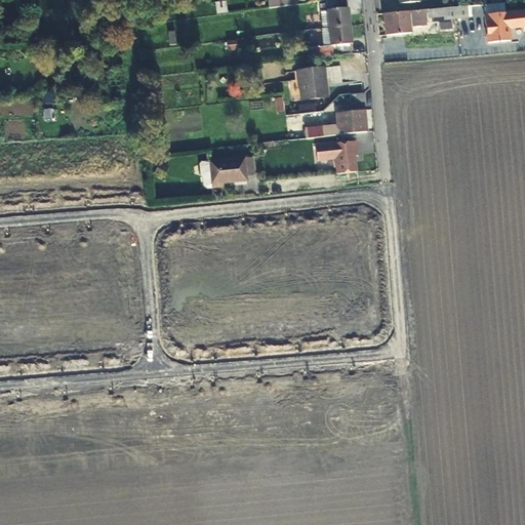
[(279,7),(293,6),(291,0),(269,0),(270,9),(279,7)]
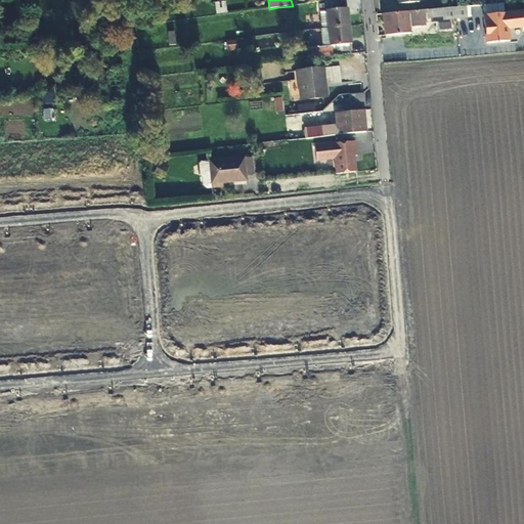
[(330,29),(351,27),(349,9),(348,9),(347,0),(337,0),(326,1),(330,29)]
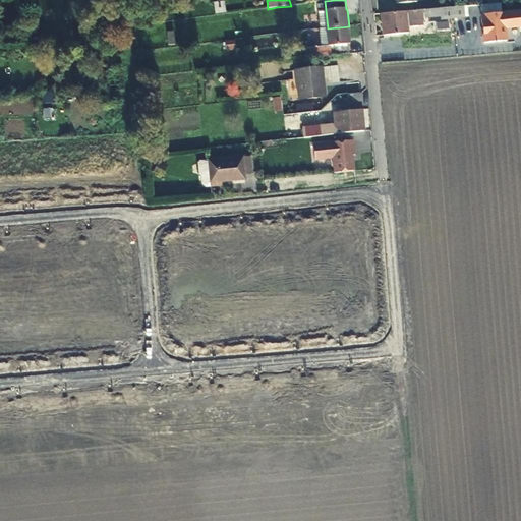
[(460,18),(460,8),(449,8),(411,11),(382,14),(384,36),(409,34),(409,24),(424,23),(424,19),(442,17),(442,20),(460,18)]
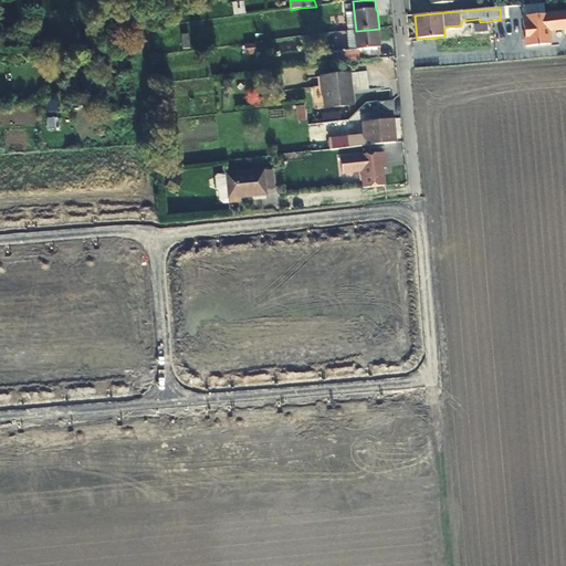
[(565,11),(522,16),(524,48),(552,45),(551,32),(565,31),(565,11)]
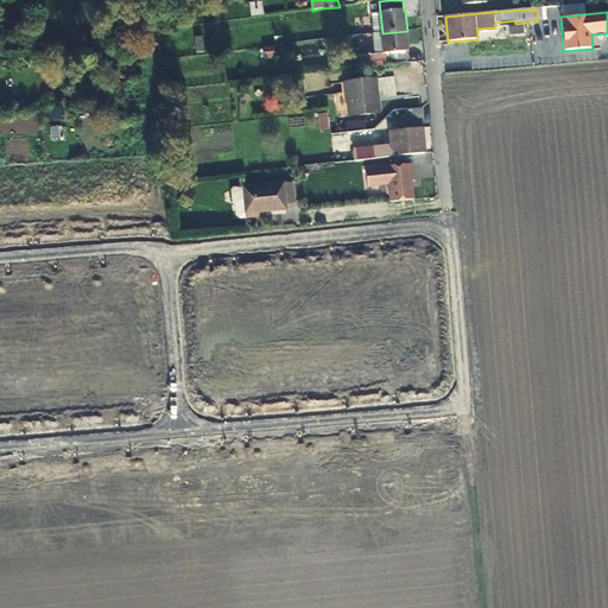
[(407,31),(382,33),(385,55),(361,57),(362,69),(409,63),(407,51),(410,51),(407,31)]
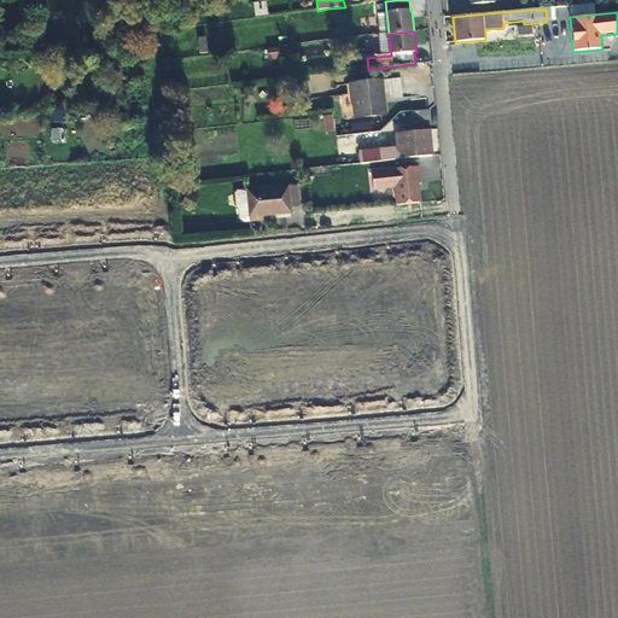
[(267,50),(268,60),(278,60),(278,48),(267,50)]
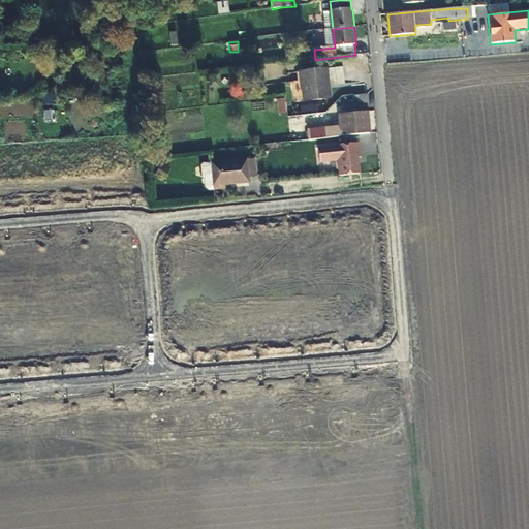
[(100,55),(99,43),(84,45),(85,56),(100,55)]
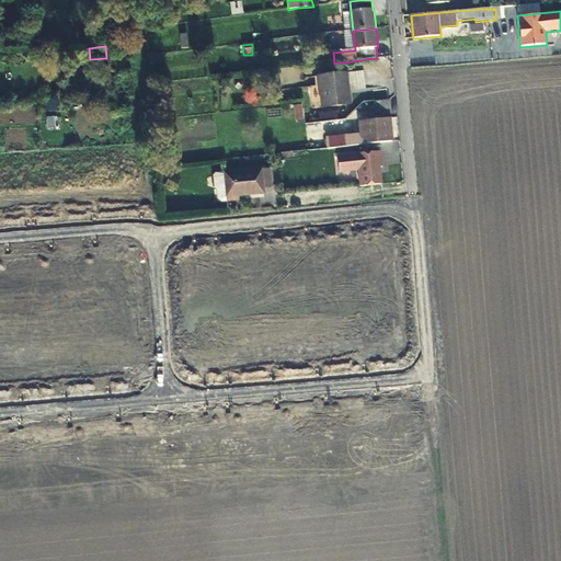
[(427,57),(412,58),(412,67),(428,66),(427,57)]
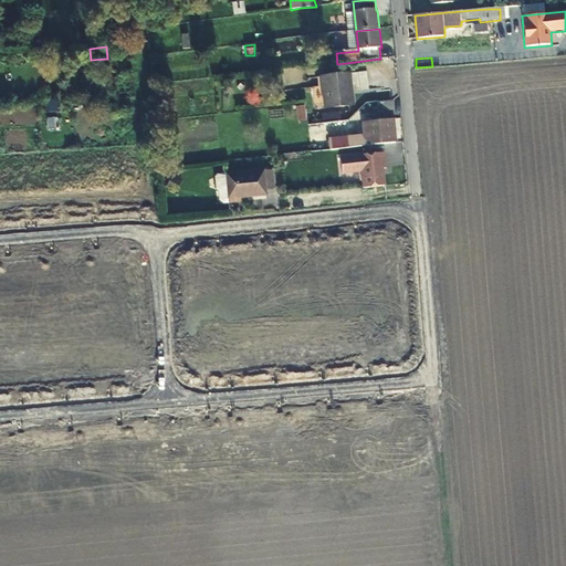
[(325,94),(353,91),(350,75),(323,80),(325,94)]
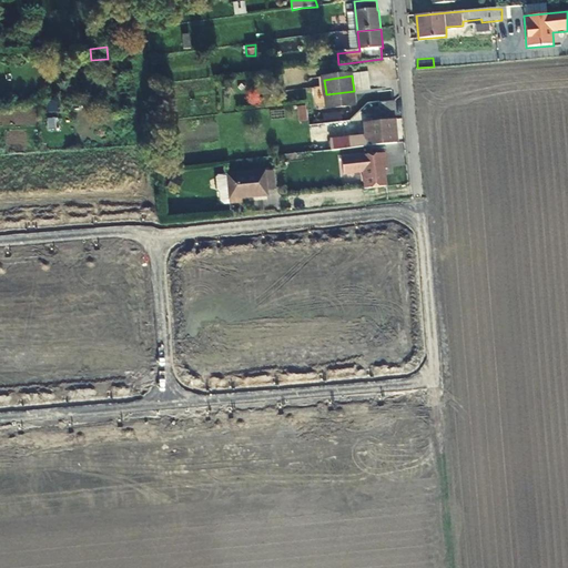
[(354,91),(326,94),(328,110),(356,107),(354,91)]
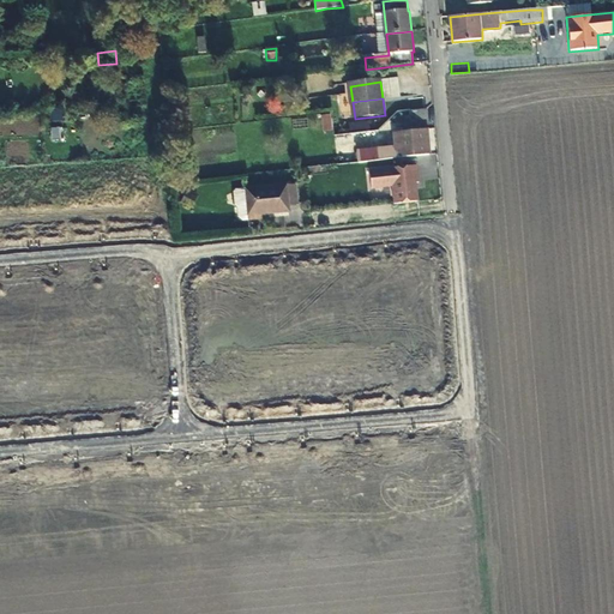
[(429,119),(428,109),(410,112),(411,121),(429,119)]
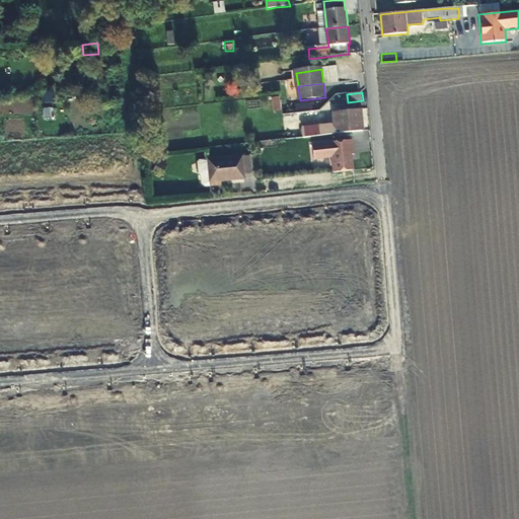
[(337,135),(364,131),(361,108),(335,112),(337,135)]
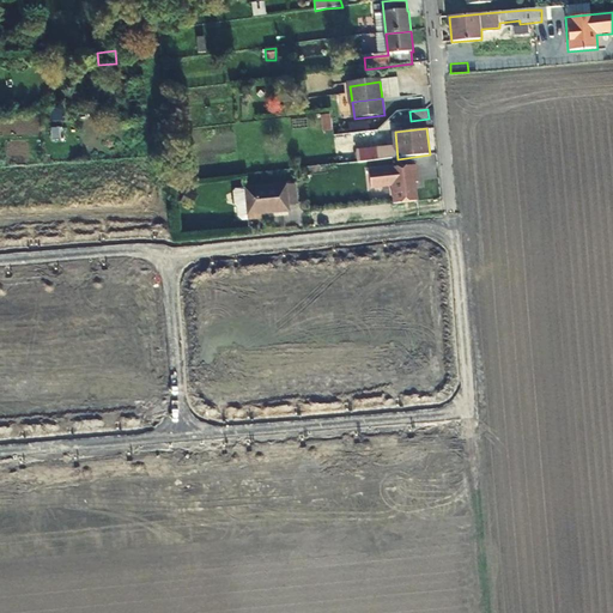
[(392,135),(390,129),(335,139),(338,151),(353,149),(353,146),(369,145),(369,139),(392,135)]
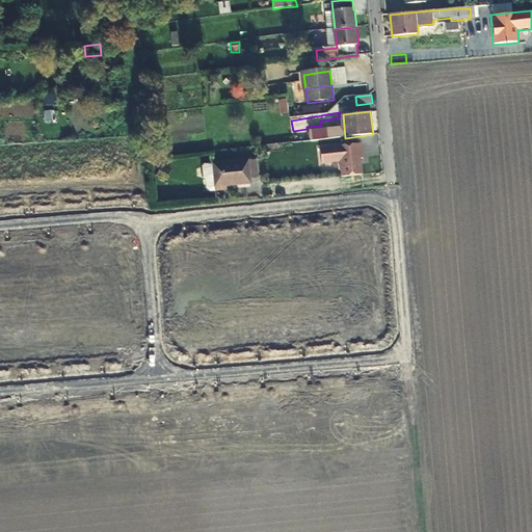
[(312,140),(340,137),(339,129),(311,132),(312,140)]
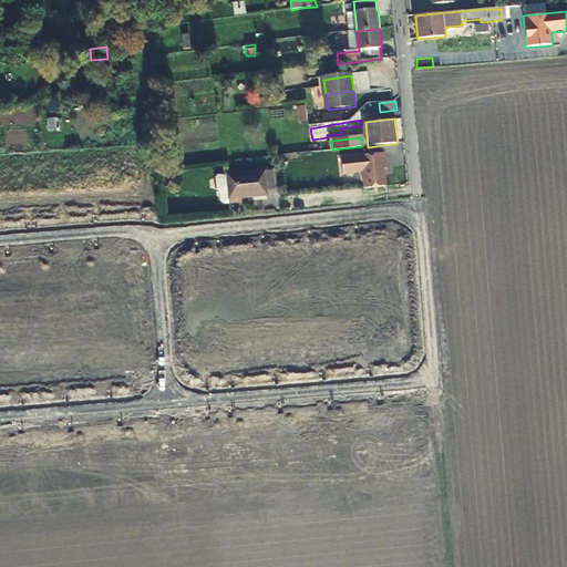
[(364,172),(367,188),(388,186),(385,168),(389,168),(387,153),(343,157),(344,174),(364,172)]
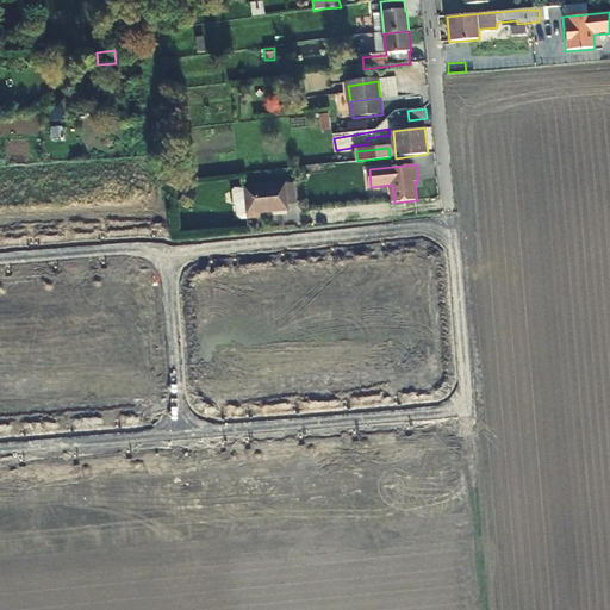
[(236,191),(234,193),(235,206),(238,209),(238,218),(243,221),(249,221),(269,218),(269,215),(290,212),(290,206),(299,205),(297,185),(287,185),(246,190),(236,191)]
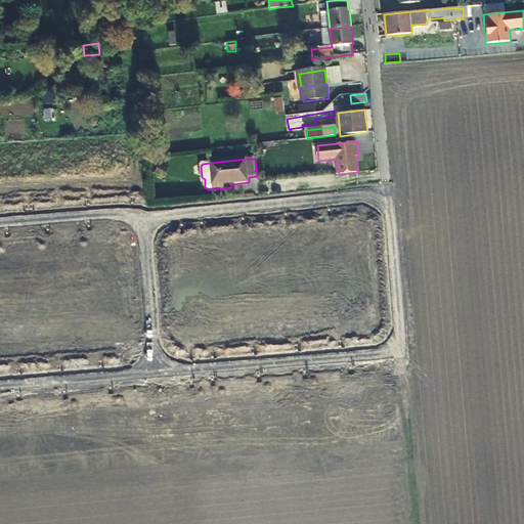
All buildings are outlined.
